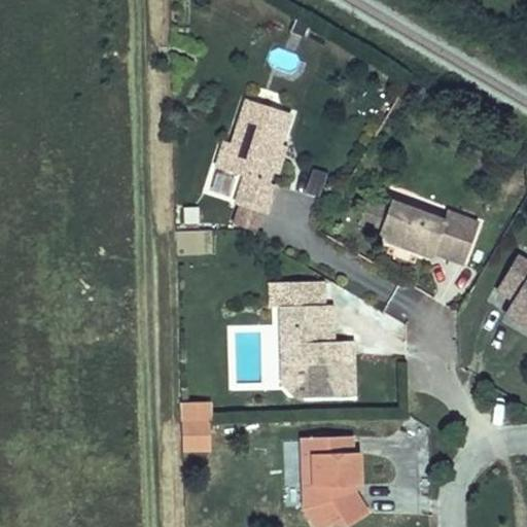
[(272,172),(280,144),(290,114),(246,100),(232,144),(223,170),(244,177),(236,204),(238,205),(264,213),(266,214),(275,185),(268,183),(272,172)]
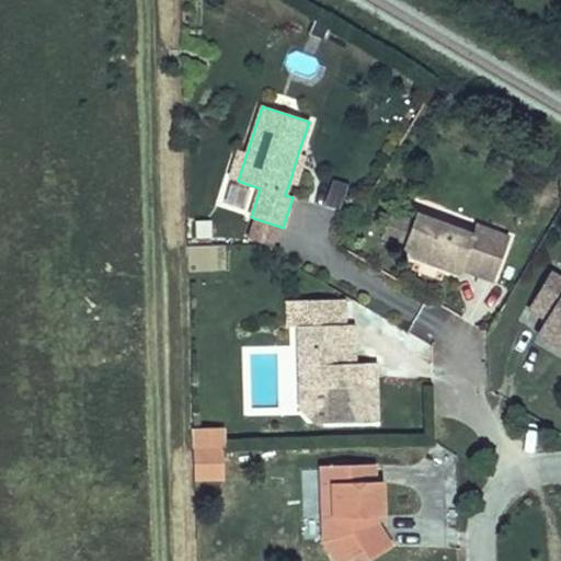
[(238,181),(247,153),(237,149),(228,178),(238,181)]
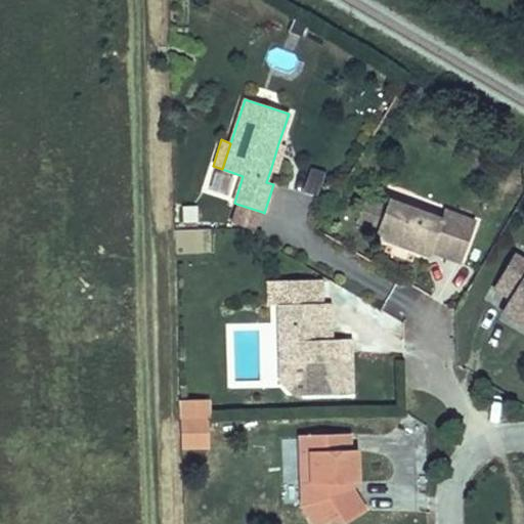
[(277,174),(287,146),(278,143),(270,171),(277,174)]
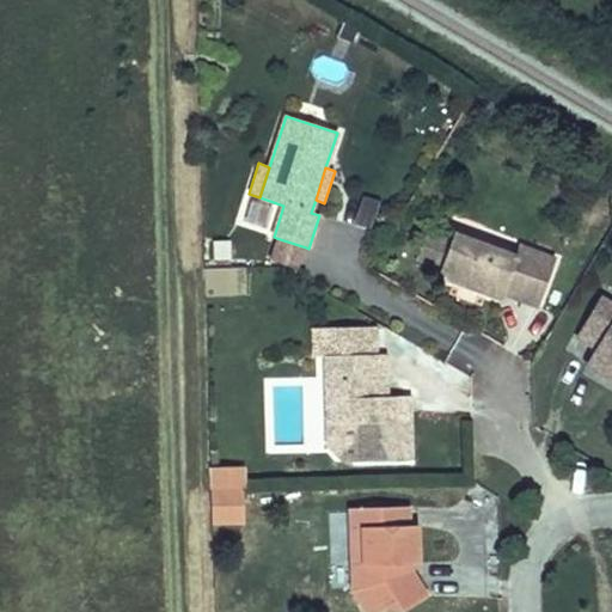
[(611,175),(606,172),(599,184),(611,191),(611,175)]
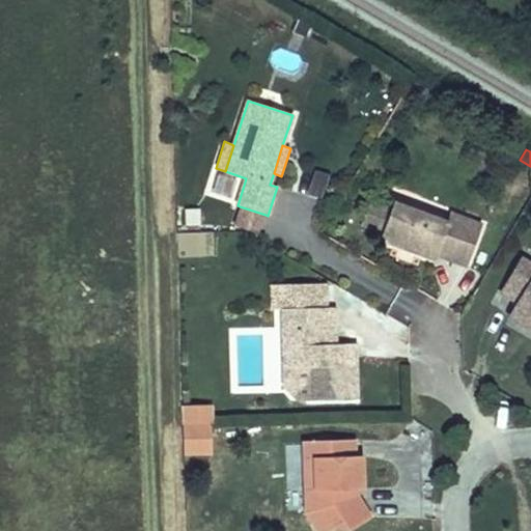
[(308,169),(301,192),(320,199),(329,175),(308,169)]
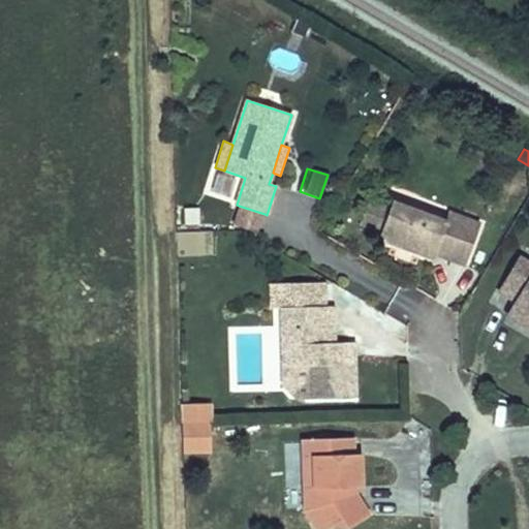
[(380,234),(391,208),(369,199),(360,225),(380,234)]
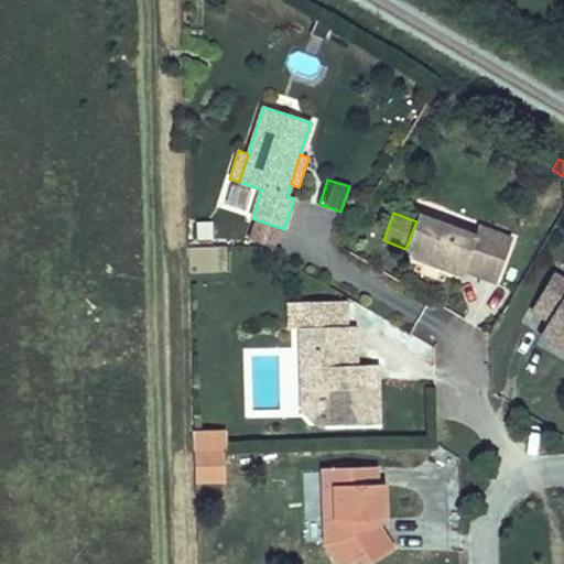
[(495,283),(511,239),(479,227),(475,238),(418,216),(416,221),(405,249),(404,253),(462,275),(464,271),(472,249),(487,255),(478,277),(495,283)]
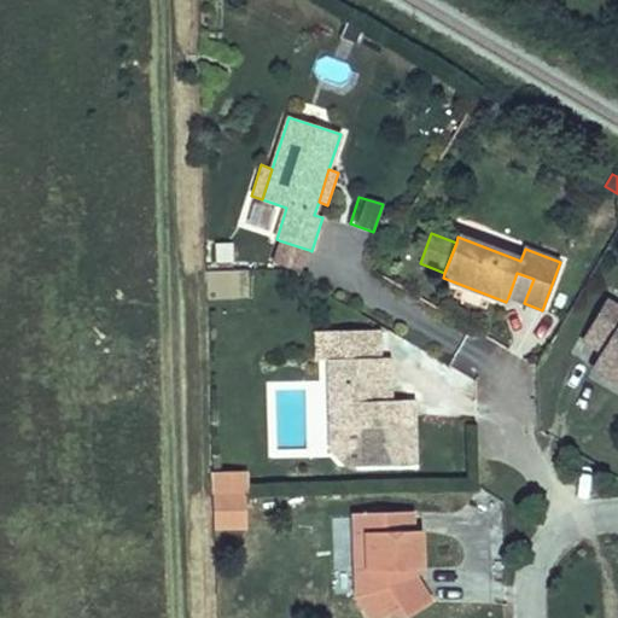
[(301,273),(309,250),(279,240),(272,263),(301,273)]
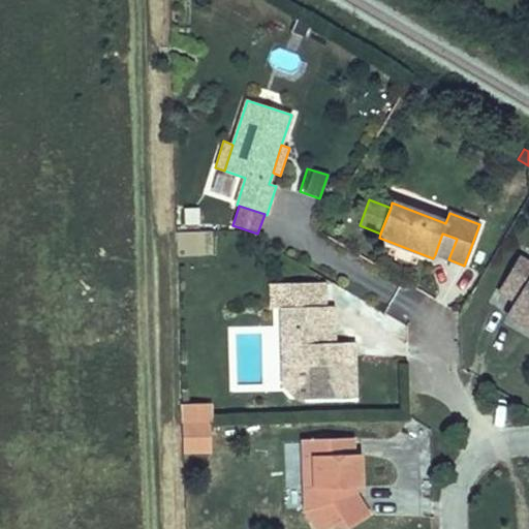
[(199,224),(198,208),(185,209),(186,224),(199,224)]
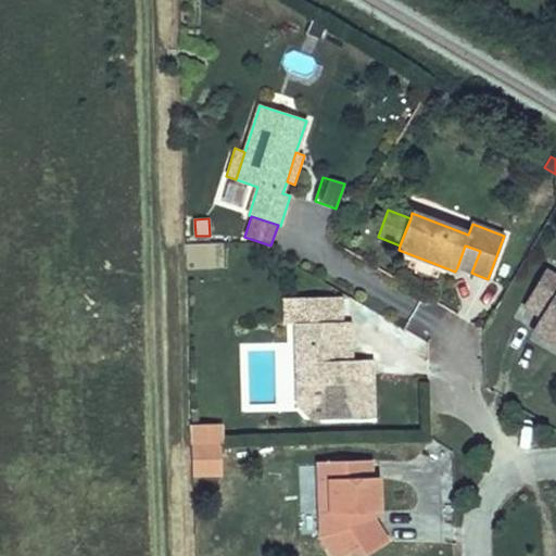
[(471,273),(480,251),(465,245),(457,267),(471,273)]
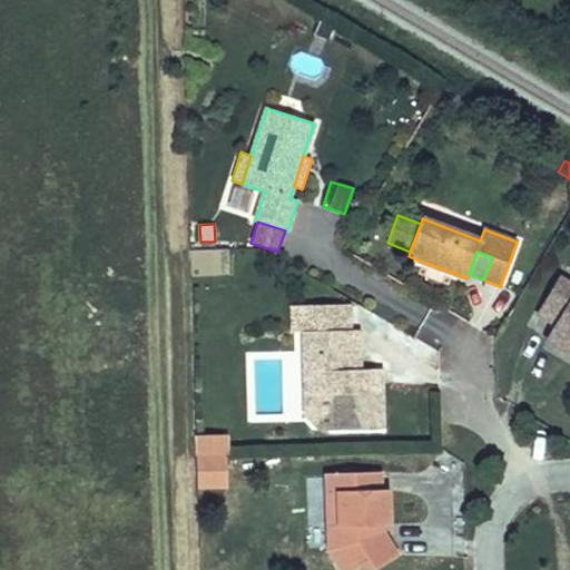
[(569,354),(569,284),(560,279),(539,315),(557,325),(548,341),(569,354)]
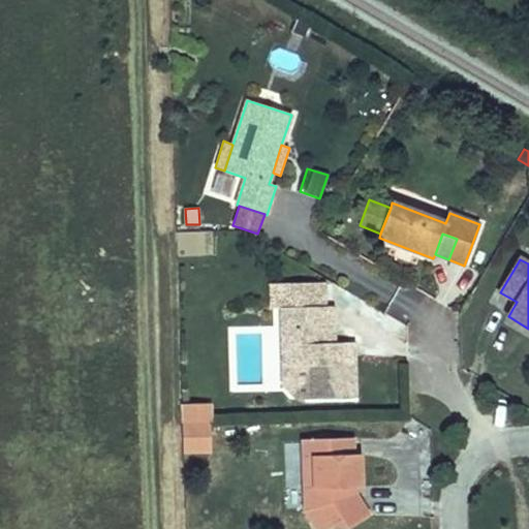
[(334,307),(333,283),(281,283),(281,308),(334,307)]
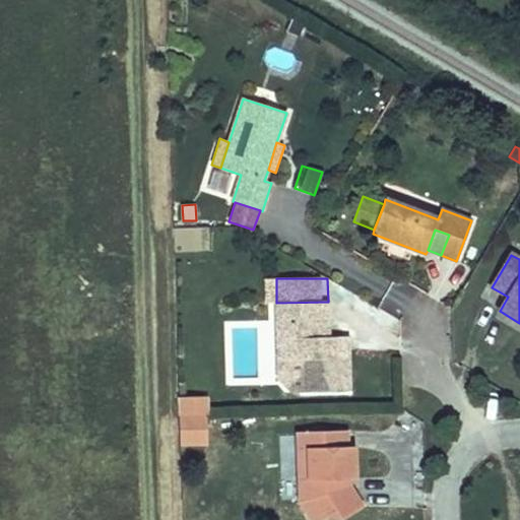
[(328,337),(328,302),(276,303),(278,362),(306,361),(307,393),(349,392),(348,347),(329,348),(328,337)]
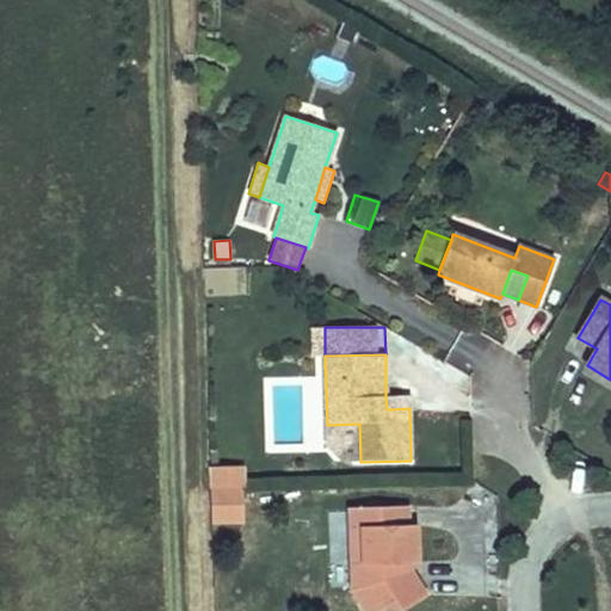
[(409,408),(408,396),(386,396),(387,409),(409,408)]
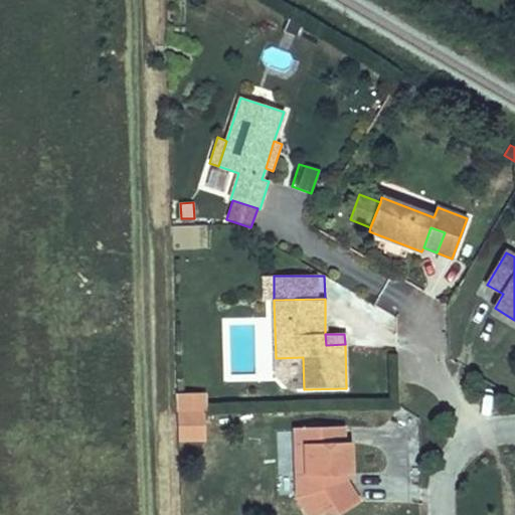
[(304,389),(303,357),(276,358),(276,377),(287,389),(304,389)]
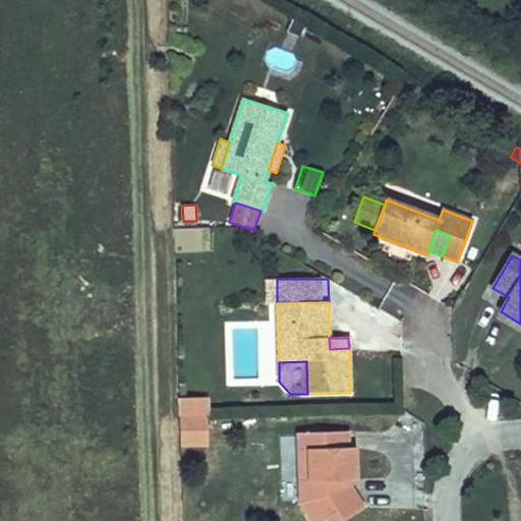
[(208,398),(180,398),(180,417),(208,416),(208,398)]
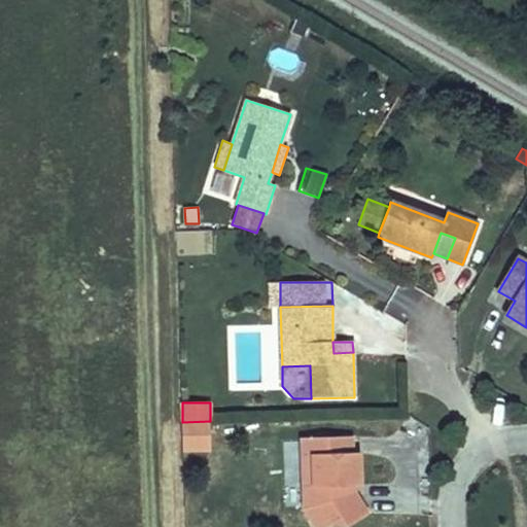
[(210,421),(182,422),(183,450),(211,449),(210,421)]
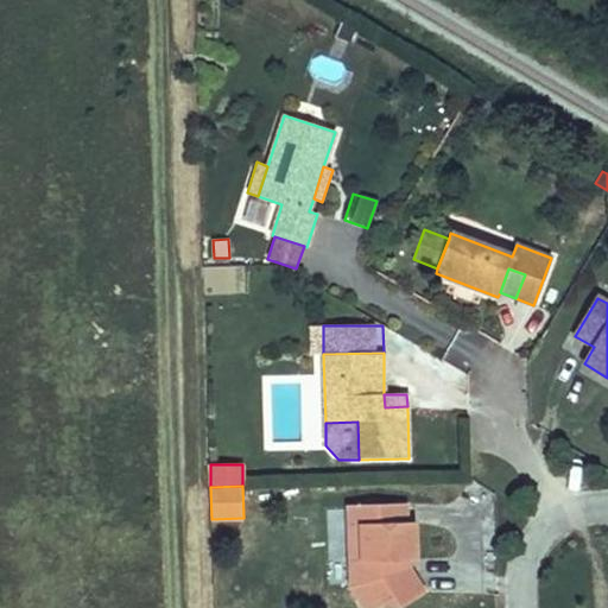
[(409,569),(409,558),(415,558),(413,524),(406,525),(405,506),(348,507),(350,588),(363,607),(377,607),(384,603),(399,607),(423,591),(409,569)]
